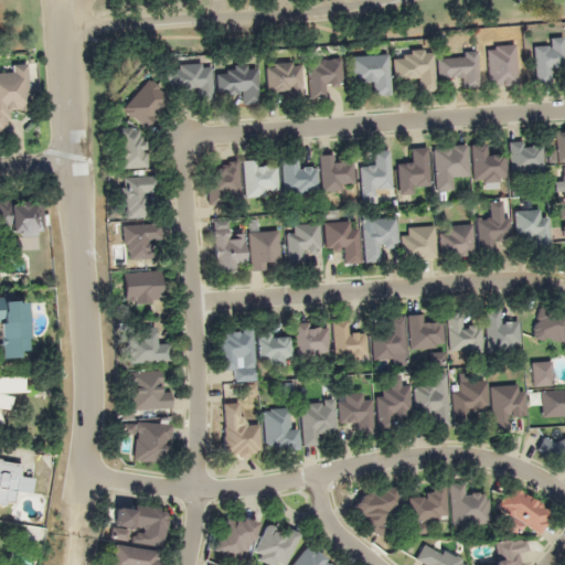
[(534,81),(553,81),(553,70),(564,70),(564,39),(543,39),(543,48),(534,48),(534,81)]
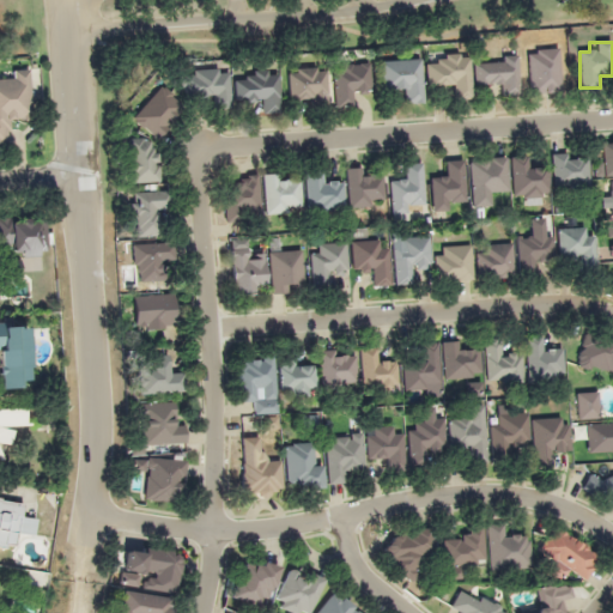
[(559,49),(528,50),(529,92),(560,92),(559,49)]
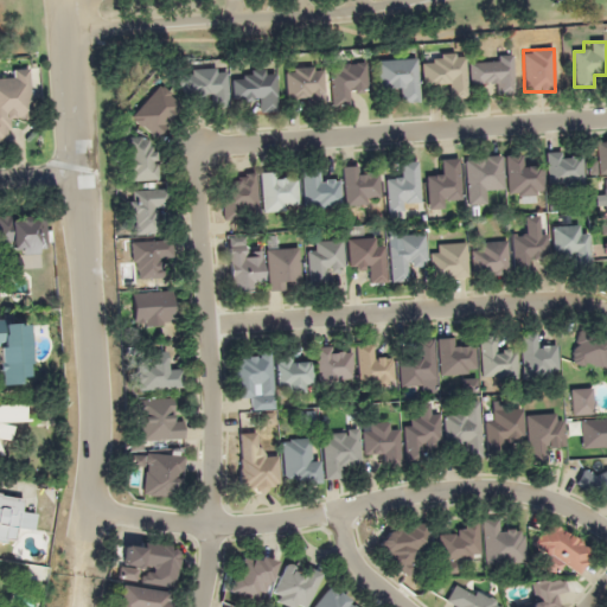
[(449,97),(465,97),(465,53),(432,53),(432,65),(421,65),(421,87),(449,87),(449,97)]
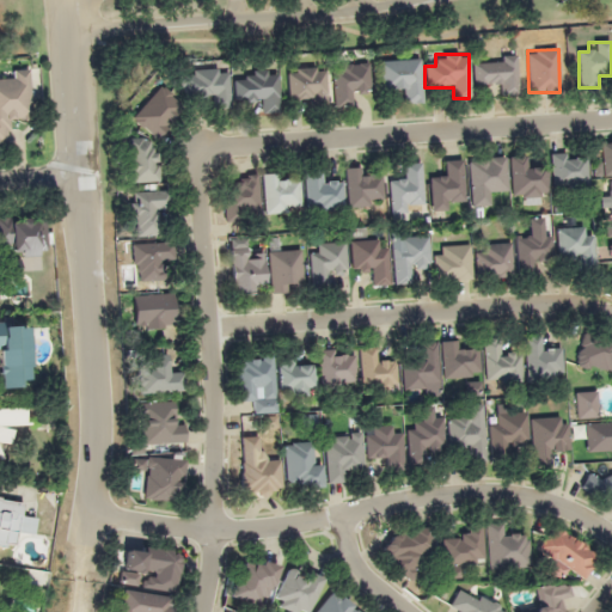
[(497,84),(497,95),(519,93),(518,57),(473,60),(475,85),(497,84)]
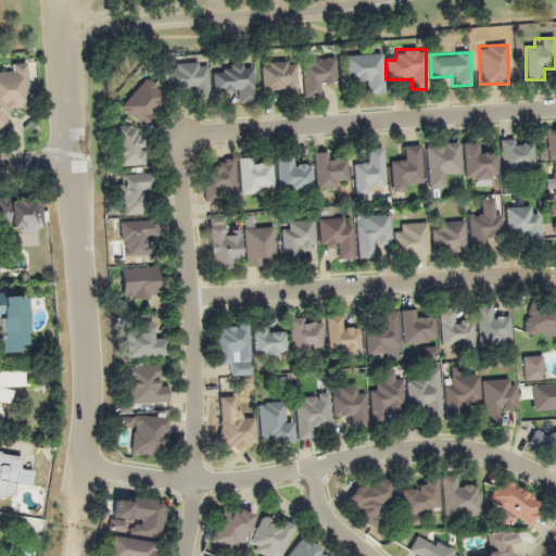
[(366,93),(382,93),(382,54),(344,54),(345,84),(366,84),(366,93)]
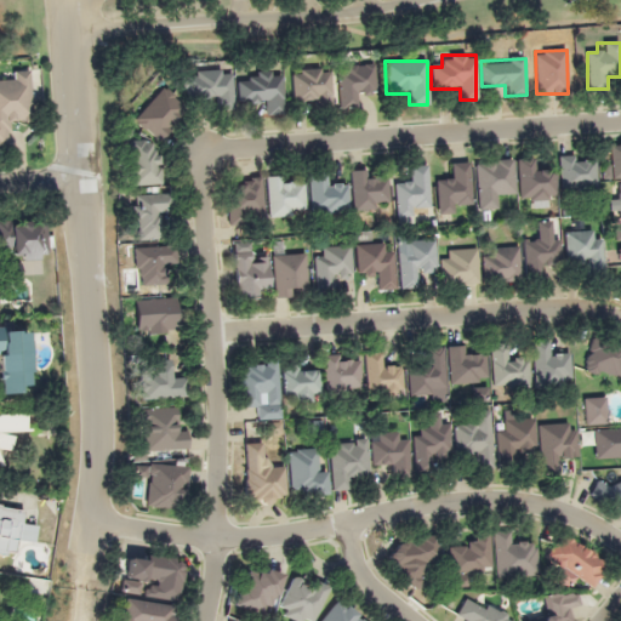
[(374,64),(337,64),(337,107),(362,107),(362,95),(374,95),(374,64)]
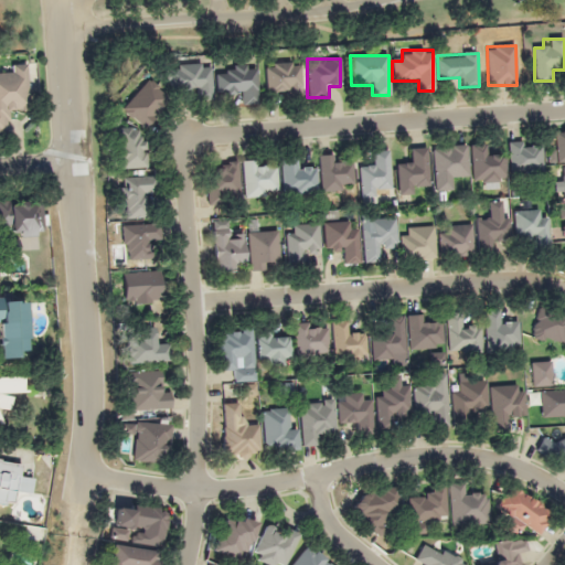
[(265,91),(289,91),(289,97),(299,98),(300,64),(265,63),(265,91)]
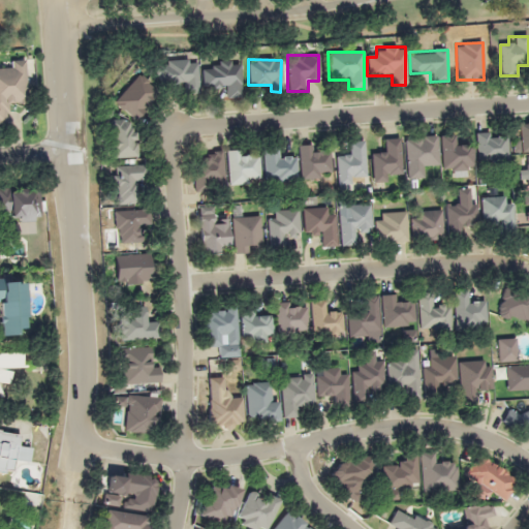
[(0,69),(0,124),(8,124),(7,103),(29,101),(26,60),(7,61),(8,69),(0,69)]
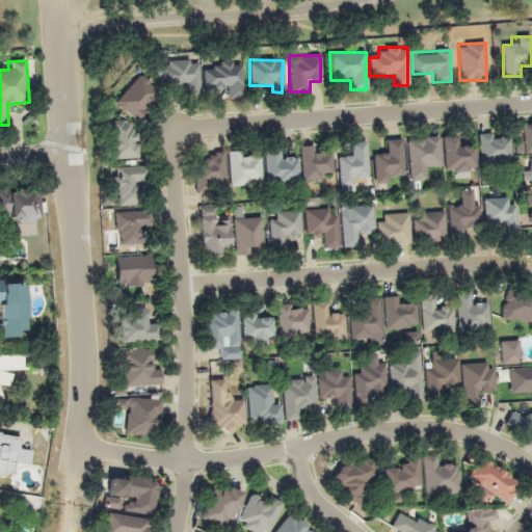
[(157,62),(157,83),(187,83),(187,95),(198,95),(197,61),(157,62)]
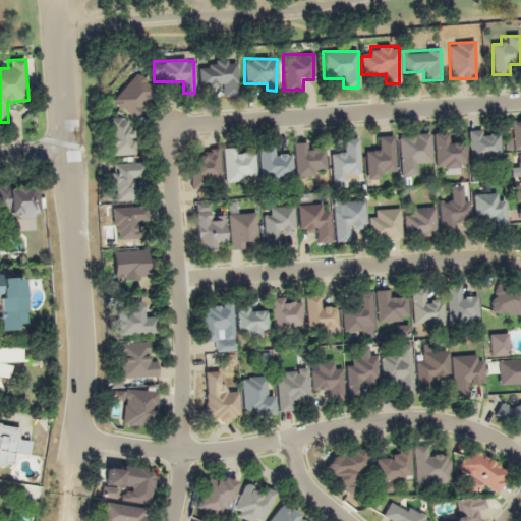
[(208,61),(208,69),(199,69),(199,87),(222,85),(222,96),(236,96),(236,60),(208,61)]
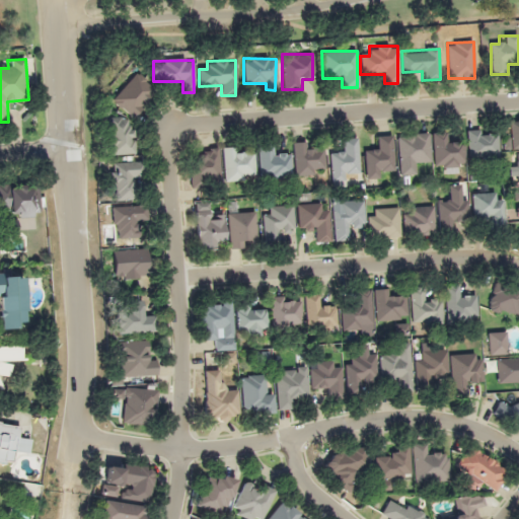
[(130,118),(156,92),(137,73),(112,98),(130,118)]
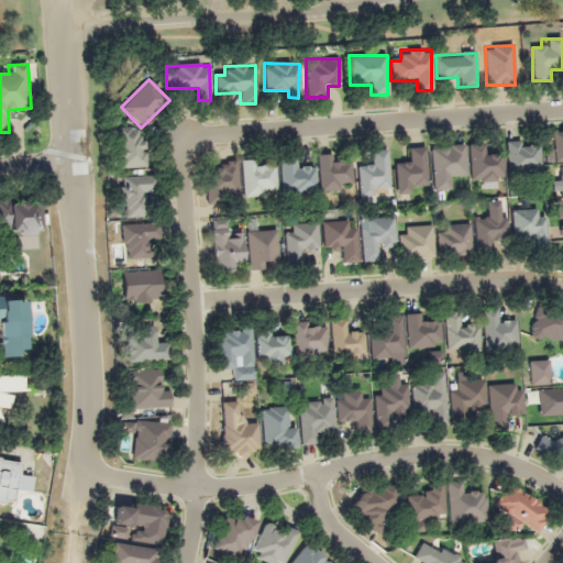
[(118,128),(118,167),(145,167),(145,139),(138,139),(138,128),(118,128)]
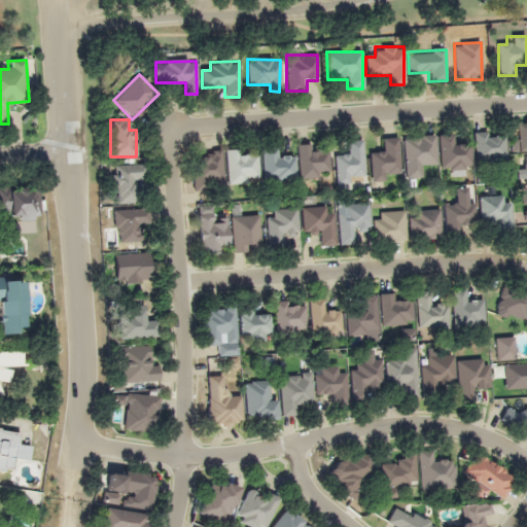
[(526,121),(518,123),(518,150),(526,150),(526,121)]
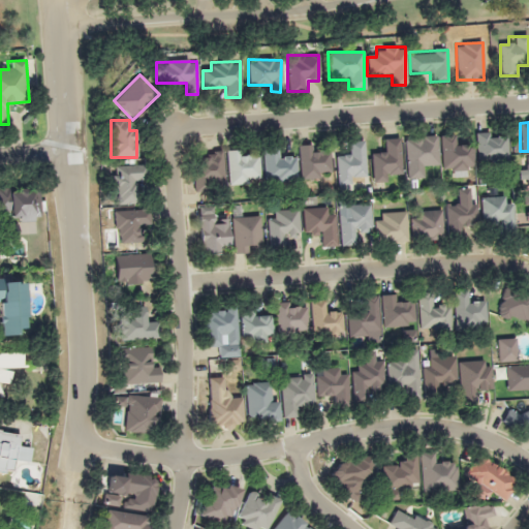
[(507,132),(476,132),(476,162),(507,162),(507,132)]
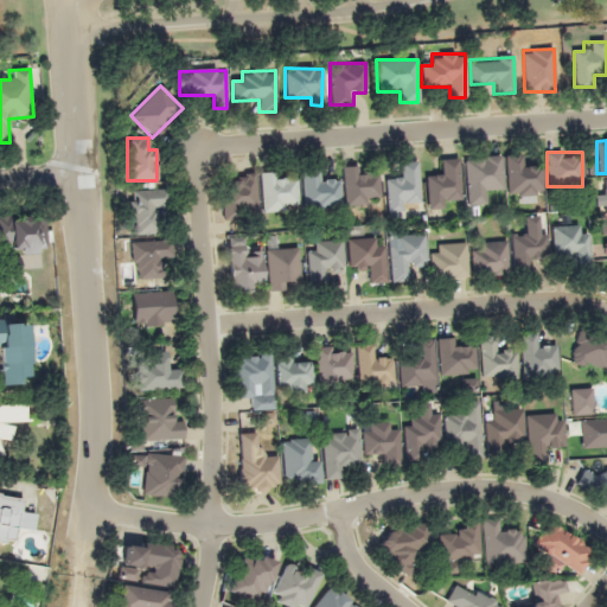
[(502,155),(465,157),(466,205),(489,204),(489,191),(502,190),(502,155)]
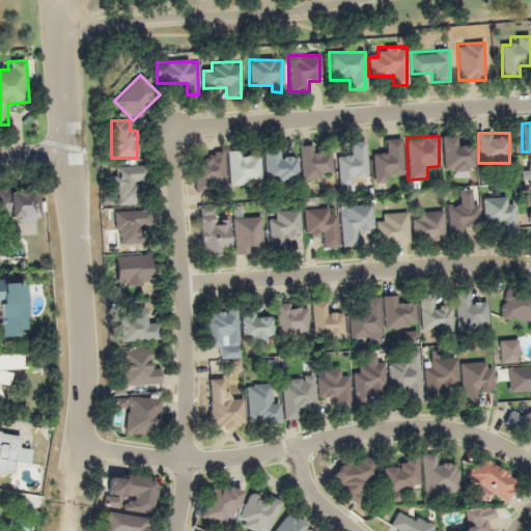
[(458,136),(442,136),(442,171),(474,171),(474,144),(458,144),(458,136)]
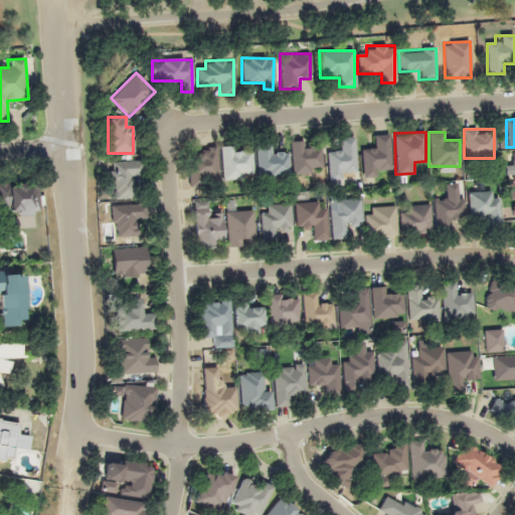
[(389,167),(389,135),(370,135),(370,147),(362,147),(362,177),(381,177),(381,167),(389,167)]
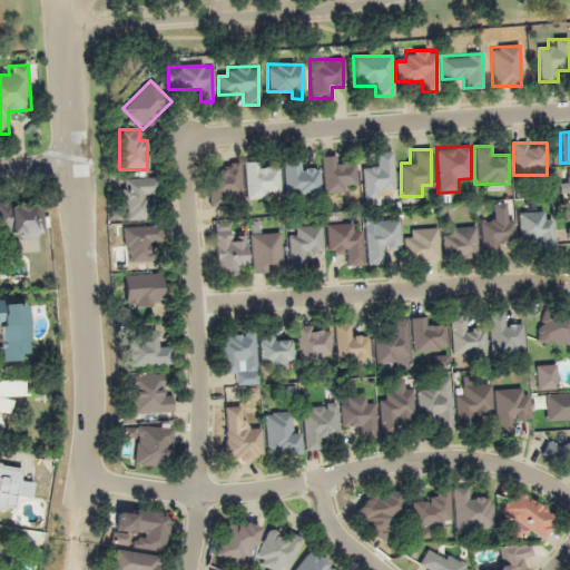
[(362,165),(363,198),(383,198),(383,188),(393,188),(393,153),(372,153),(372,165),(362,165)]
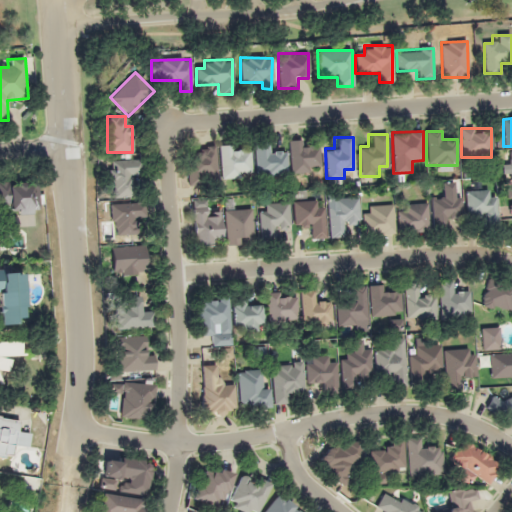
[(302,149),(302,141),(290,141),(290,172),(319,172),(319,149),(302,149)]
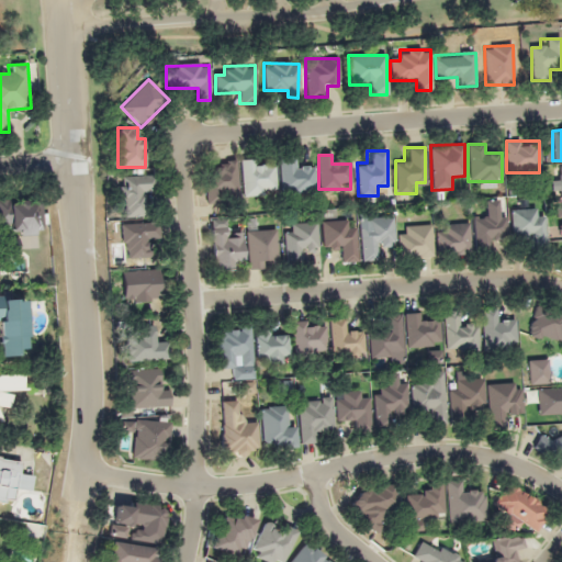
[(314,193),(313,166),(296,167),(295,157),(279,158),(280,194),(314,193)]
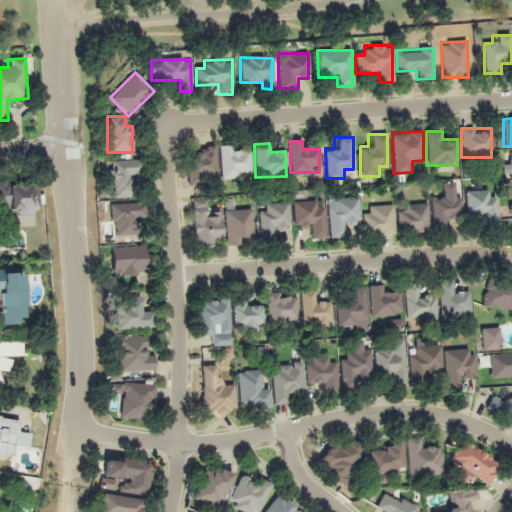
[(222,179),(251,177),(249,150),(234,151),(234,145),(220,146),(222,179)]
